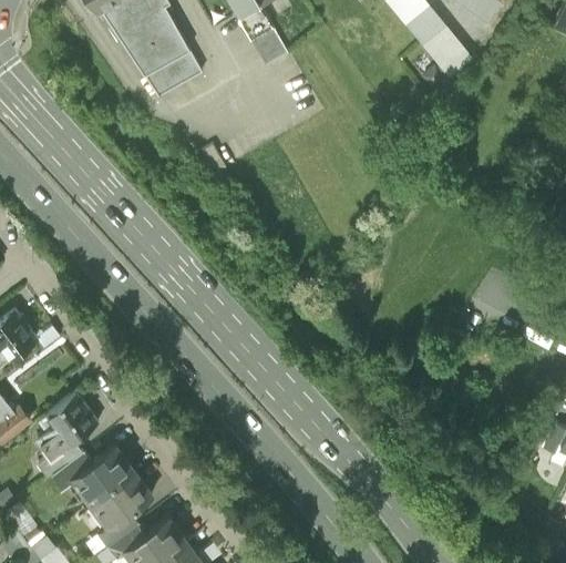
[(106,0),(98,6),(160,100),(204,74),(165,8),(171,4),(167,0),(106,0)]
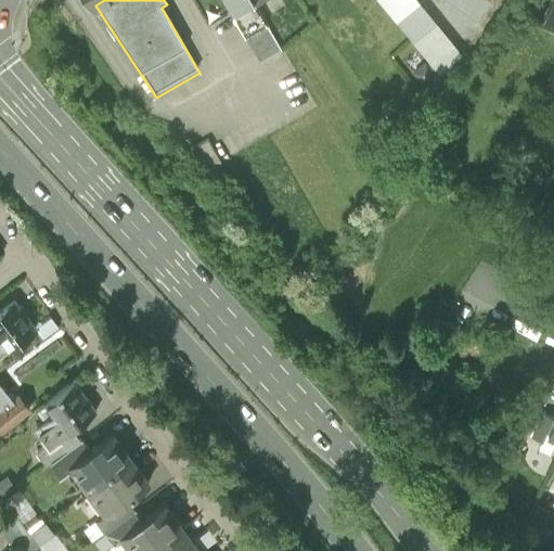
[(228,0),(237,15),(256,4),(253,0),(228,0)]
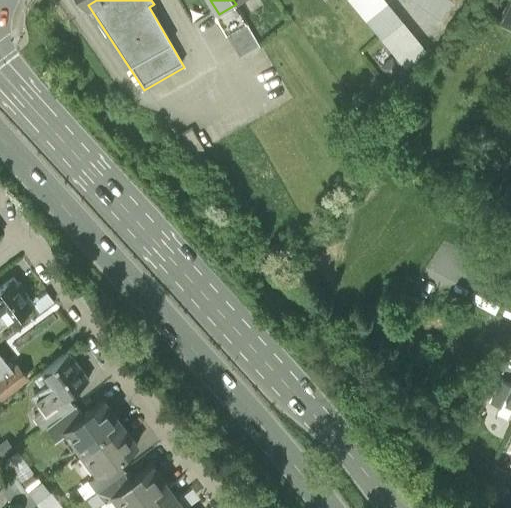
[(387,0),(350,0),(406,68),(428,50),(387,0)]
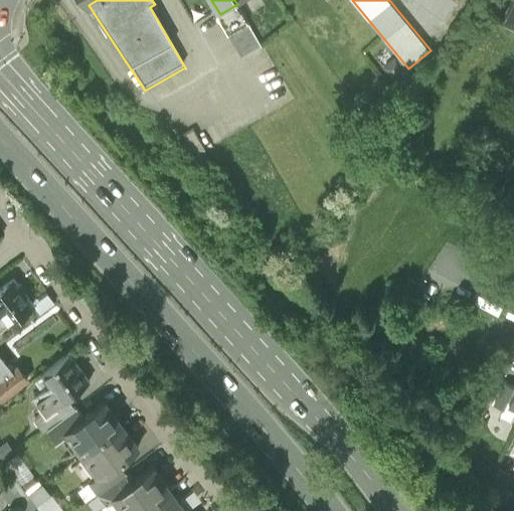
[(456,0),(416,0),(444,18),(456,0)]
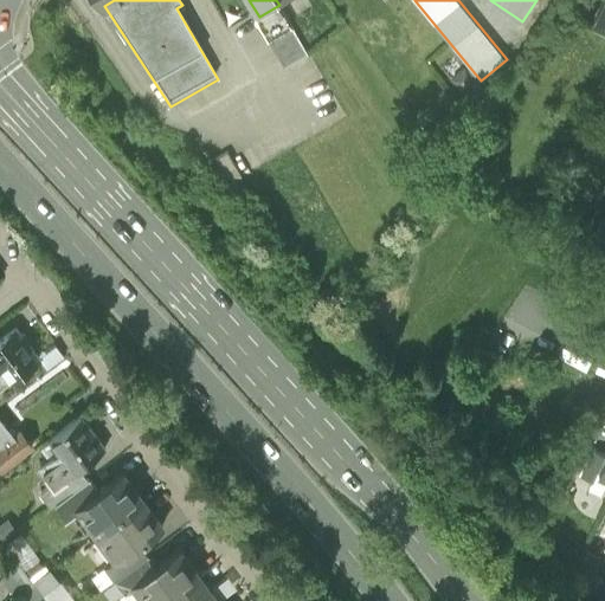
[(604,2),(593,27),(604,32),(604,2)]
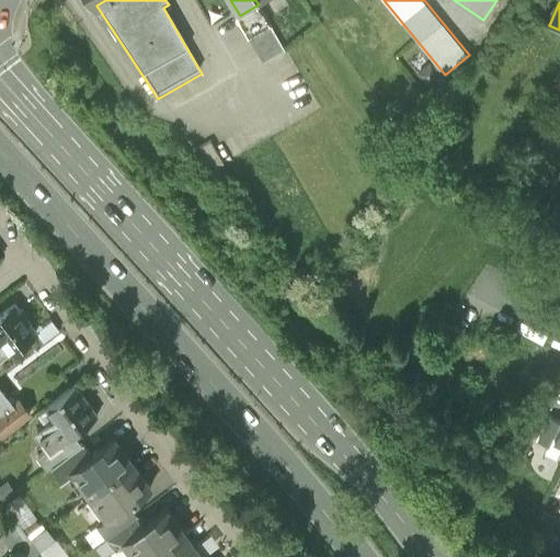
[(265,66),(287,53),(272,27),(250,41),(265,66)]
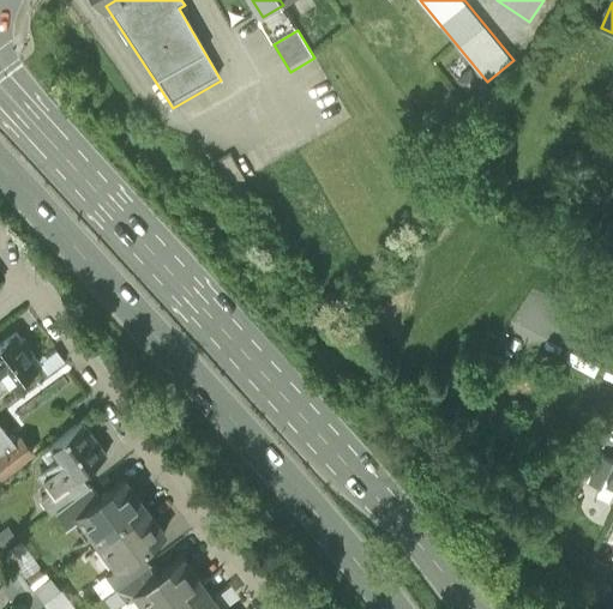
[(0,395),(40,367),(16,336),(0,347),(0,395)]
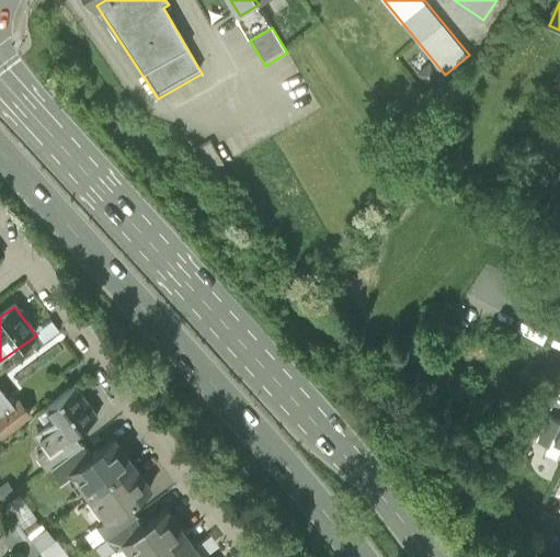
[(52,322),(36,336),(44,347),(60,334),(52,322)]
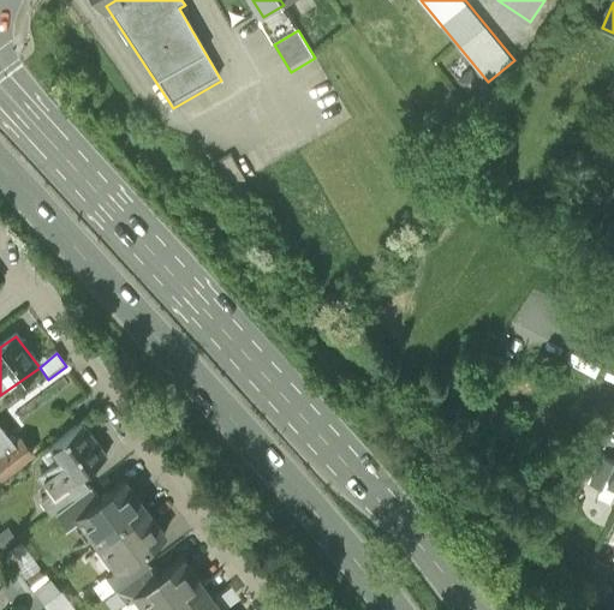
[(107,459),(82,426),(42,456),(41,459),(49,468),(41,476),(55,495),(57,497),(67,489),(107,459)]
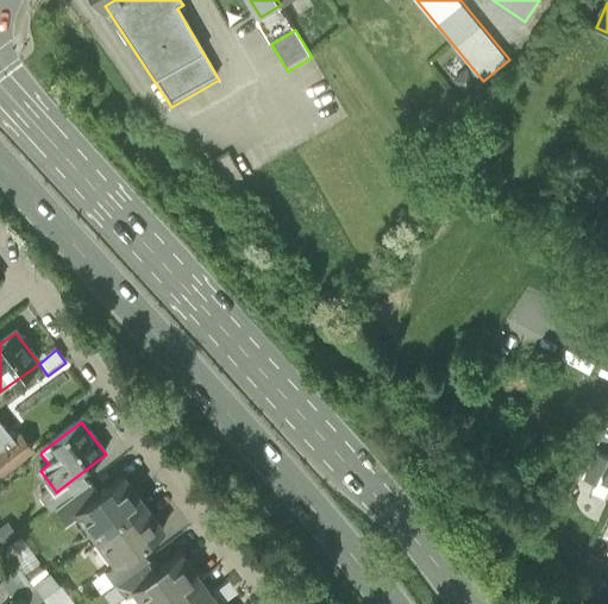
[(14,441),(0,423),(0,472),(2,476),(32,452),(20,436),(14,441)]
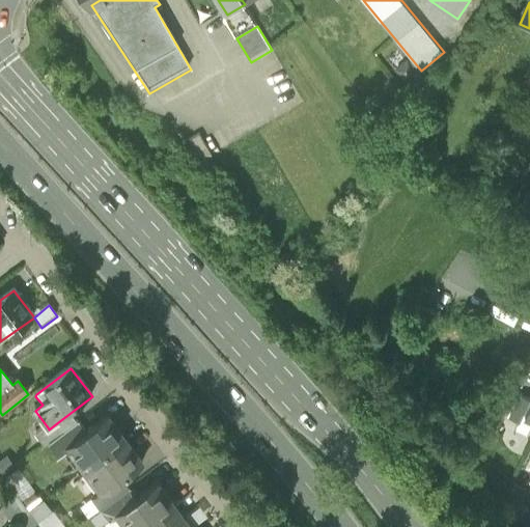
[(520,425),(524,416),(529,406),(529,403),(518,397),(507,420),(520,425)]
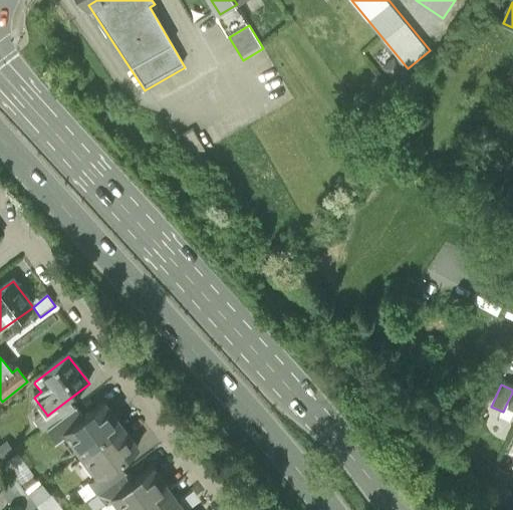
[(66,434),(82,456),(121,428),(104,405),(83,421),(66,434)]
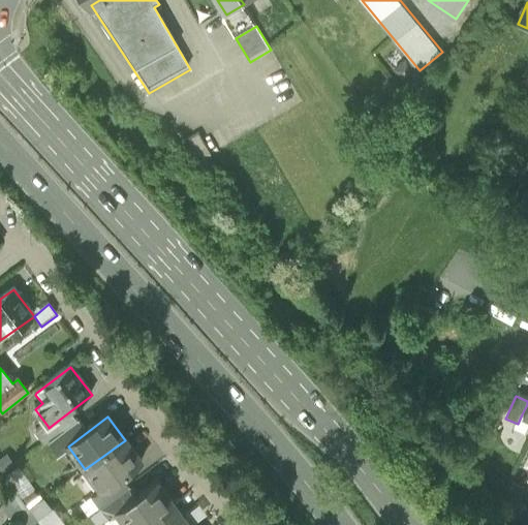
[(66,432),(58,421),(49,428),(48,426),(35,435),(44,448),(50,444),(66,432)]
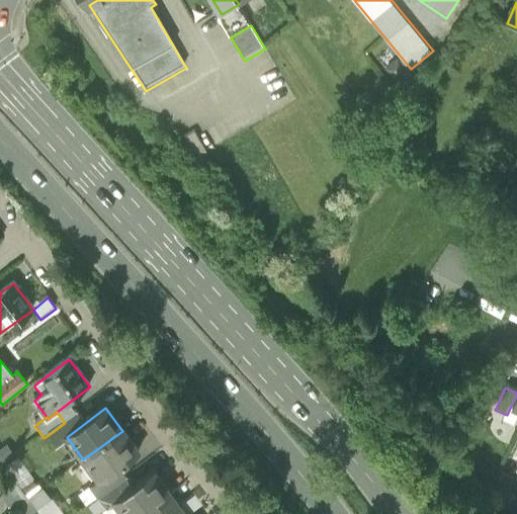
[(77,414),(65,423),(49,435),(56,445),(67,437),(84,424),(77,414)]
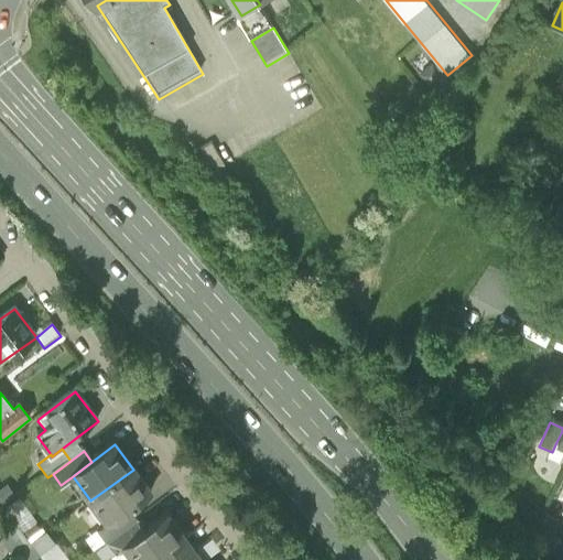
[(152,494),(133,470),(90,501),(108,525),(109,526),(130,510),(152,494)]
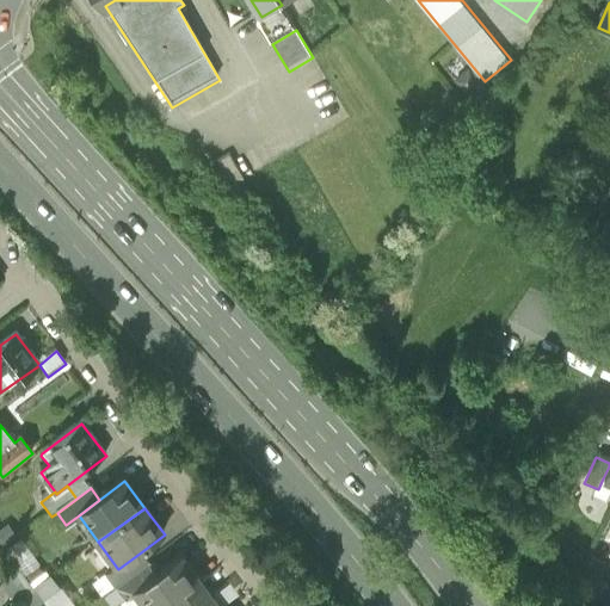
[(6,526),(0,530),(0,545),(4,550),(17,540),(6,526)]
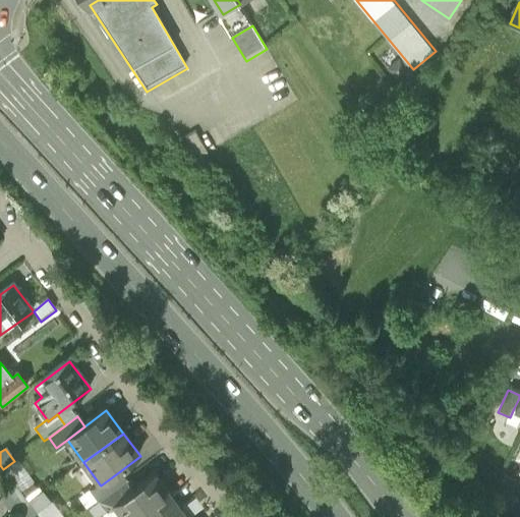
[(5,470),(27,500),(37,492),(31,483),(33,482),(16,461),(5,470)]
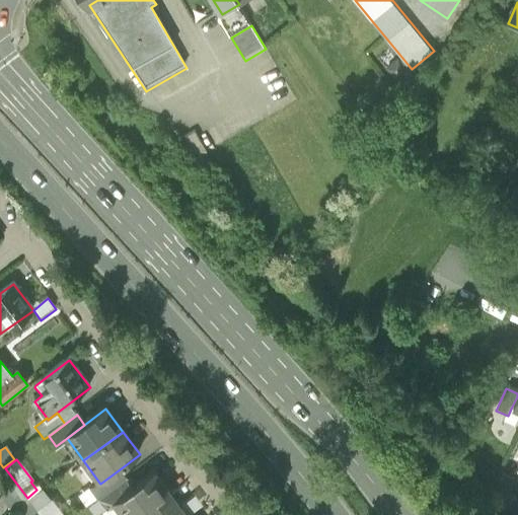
[(128,479),(120,469),(100,484),(99,483),(78,498),(86,509),(98,500),(127,480),(128,479)]
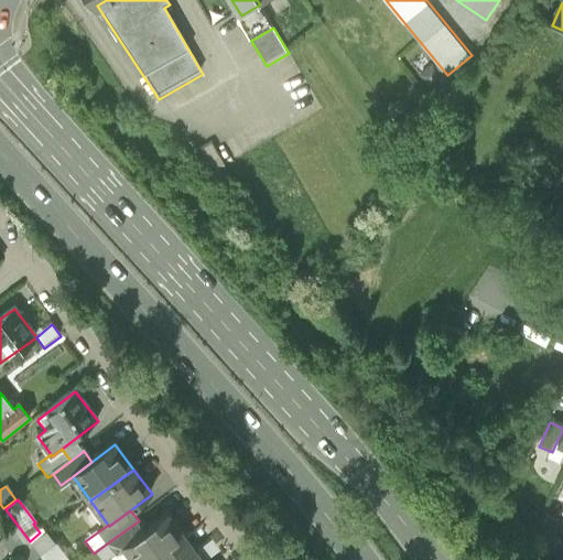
[(159,559),(185,540),(166,517),(147,532),(116,555),(110,559),(159,559)]
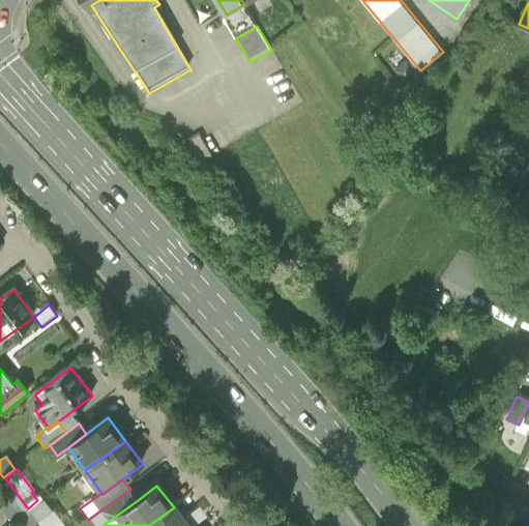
[(138,500),(129,490),(100,510),(109,521),(138,500)]
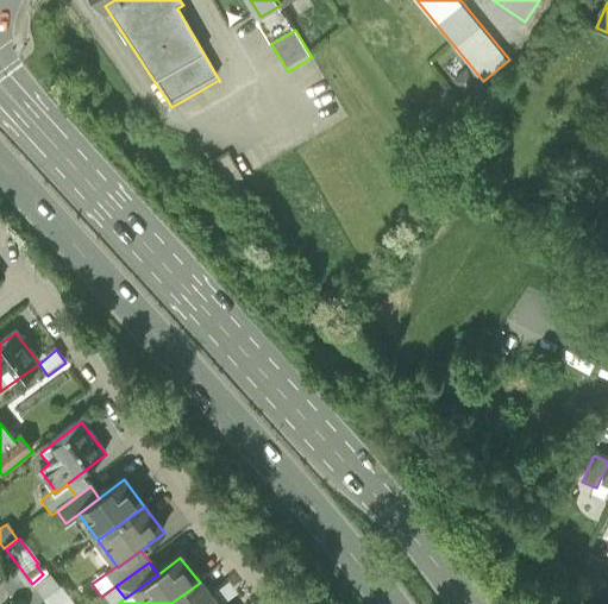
[(33,587),(44,599),(58,589),(50,577),(33,587)]
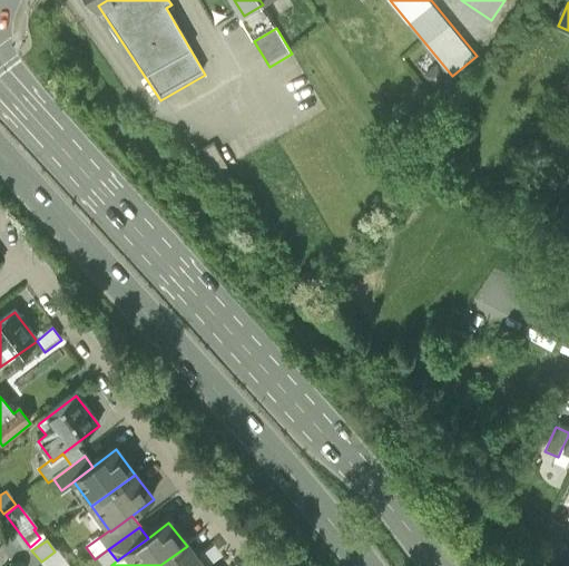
[(197,558),(202,565),(211,565),(223,556),(215,545),(197,558)]
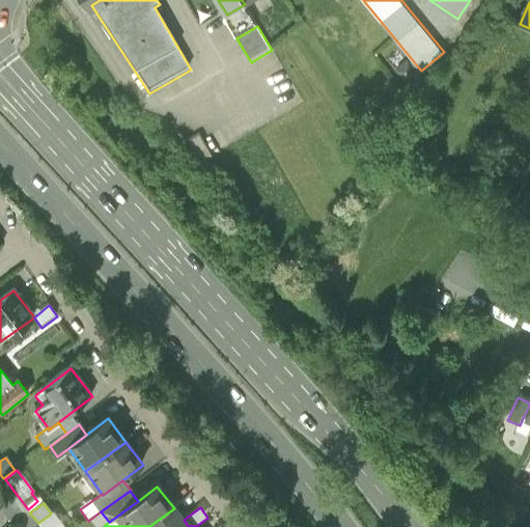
[(188,526),(184,520),(174,508),(149,526),(188,526)]
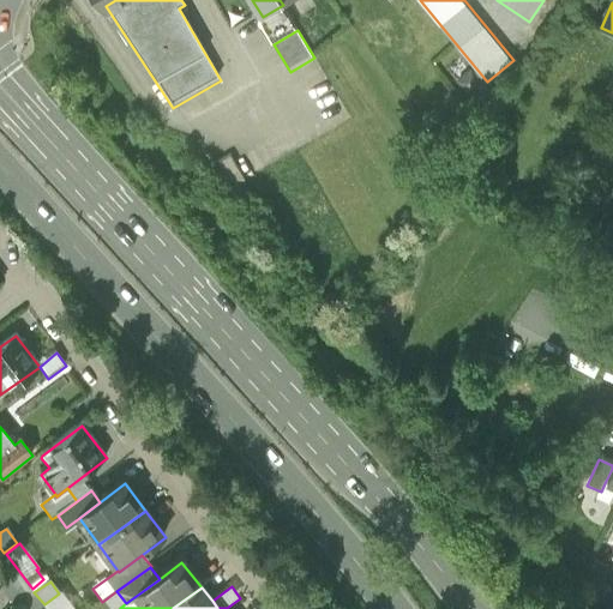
[(62,590),(59,594),(44,604),(46,606),(43,608),(76,608),(62,590)]
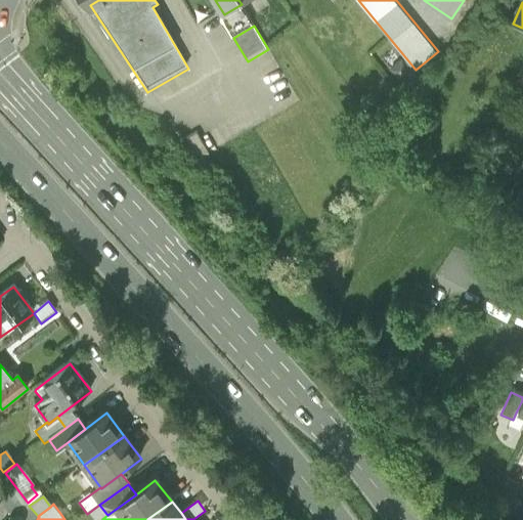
[(19,518),(20,519),(33,519),(36,517),(31,510),(19,518)]
